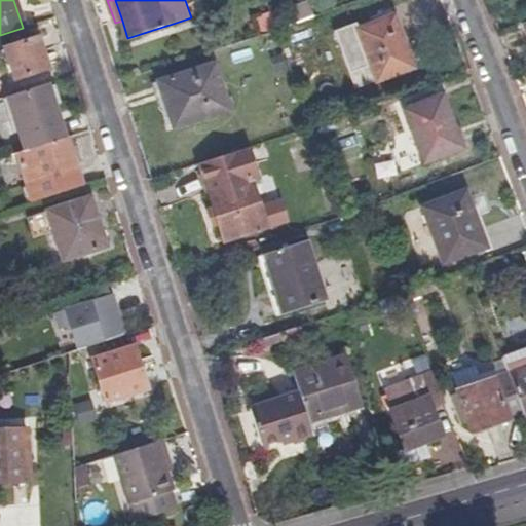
[(285,10),(290,26),(313,17),(308,2),(285,10)]
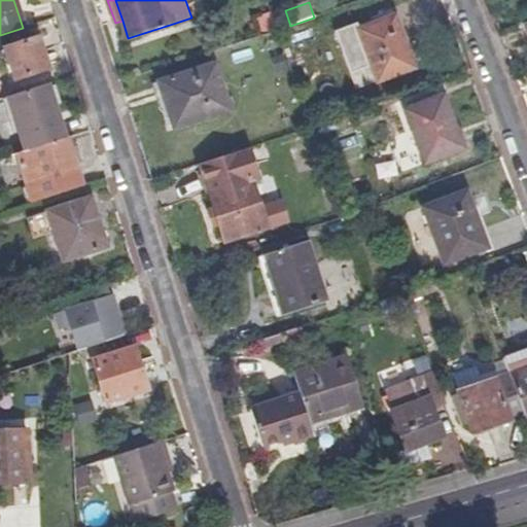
[(255,16),(261,36),(277,31),(270,12),(255,16)]
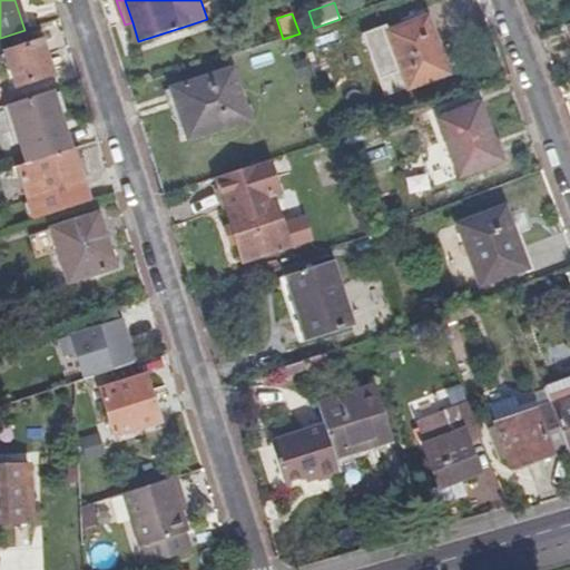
[(365,36),(387,95),(445,72),(425,18),(392,31),(387,32),(385,28),(365,36)]
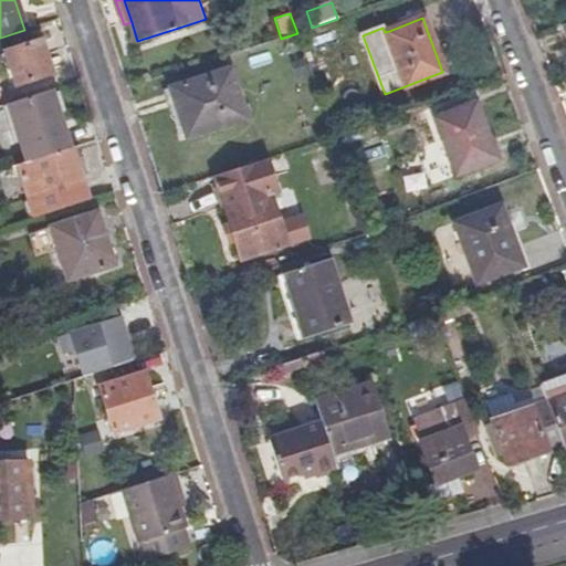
[(42,44),(7,56),(18,92),(54,79),(42,44)]
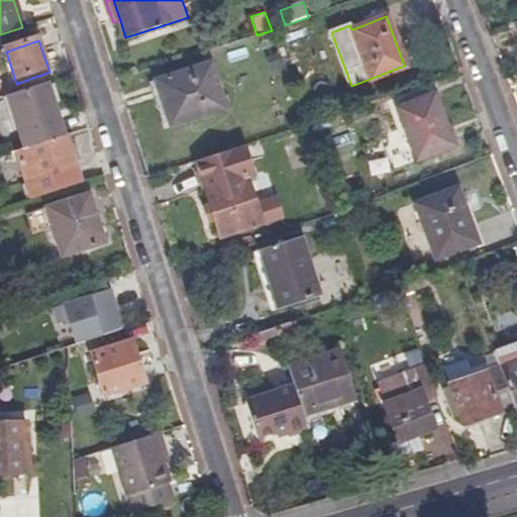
[(284,66),(279,52),(266,56),(272,71),(284,66)]
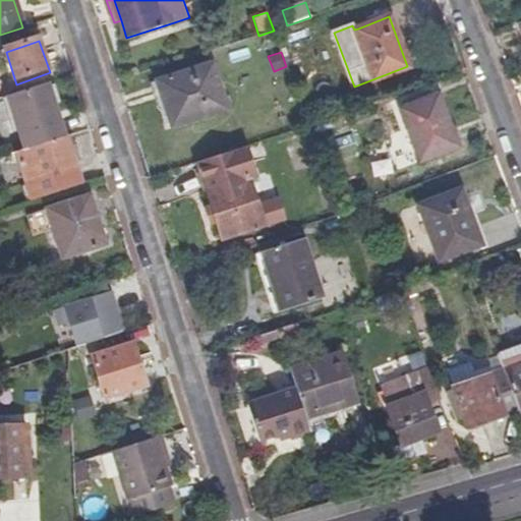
[(214,65),(163,81),(171,107),(166,109),(172,129),(228,111),(214,65)]
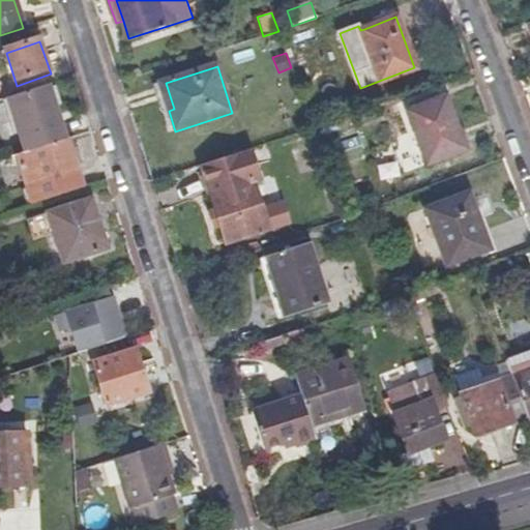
[(317,93),(311,78),(301,82),(306,96),(317,93)]
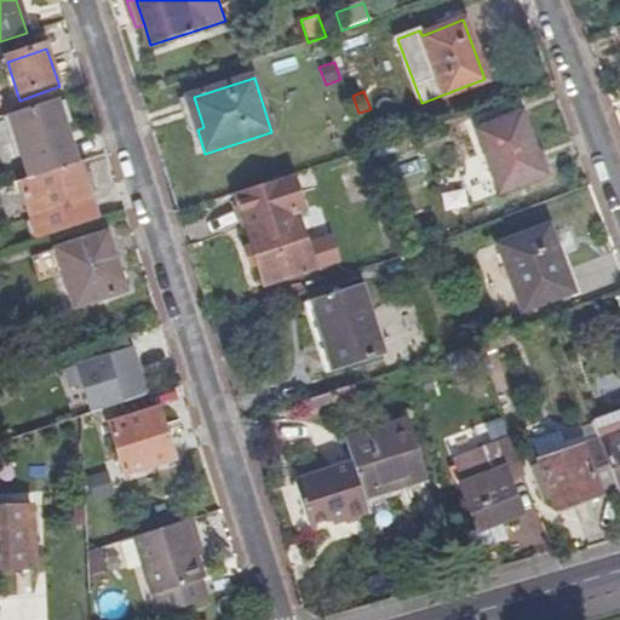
[(204,127),(194,97),(181,101),(190,131),(197,130),(204,127)]
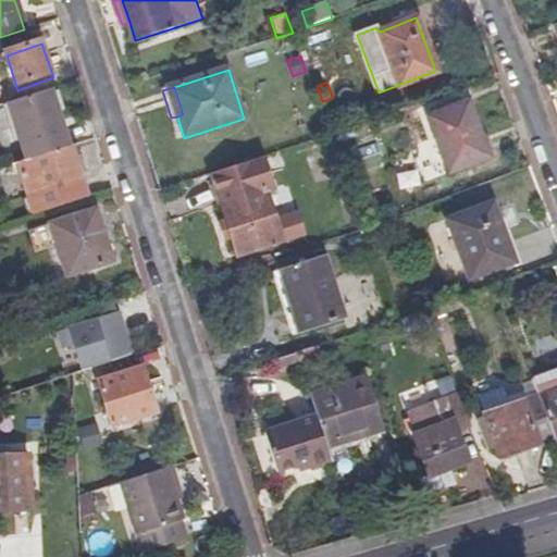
[(69,144),(50,89),(8,103),(27,159),(69,144)]
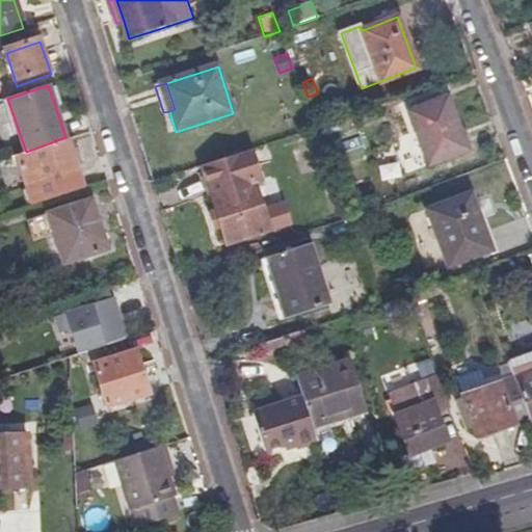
[(447,95),(407,110),(428,163),(467,150),(447,95)]
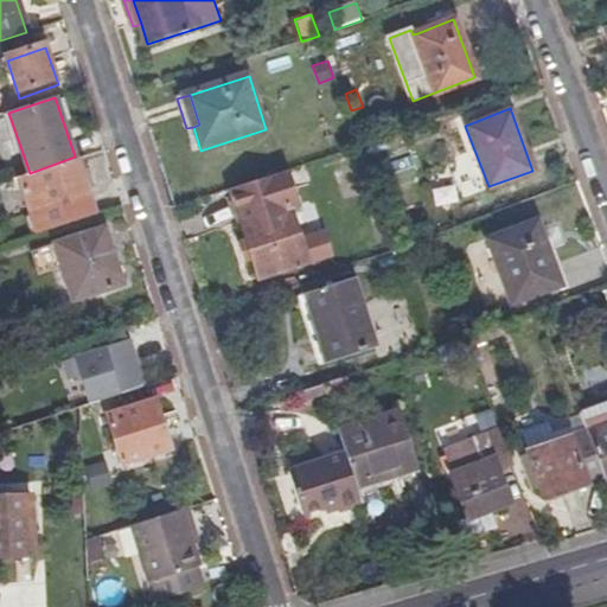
[(409,155),(389,160),(395,181),(414,177),(409,155)]
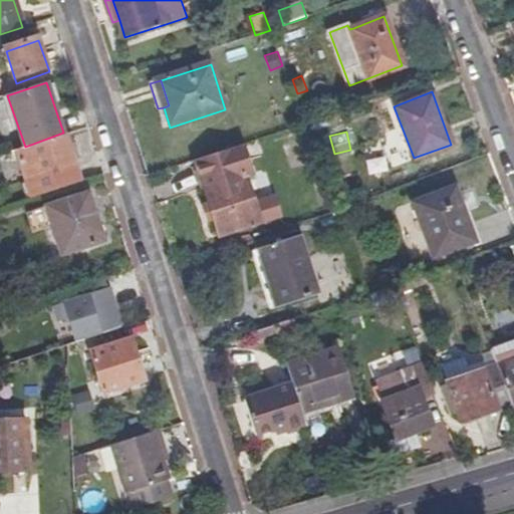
[(80,180),(63,133),(25,147),(13,151),(29,198),(80,180)]
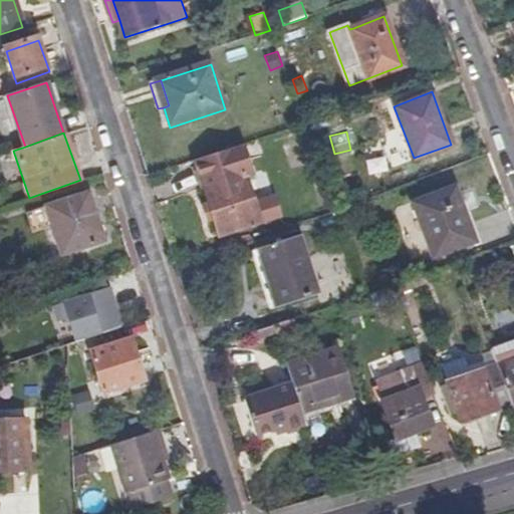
[(386,147),(392,165),(405,161),(399,142),(386,147)]
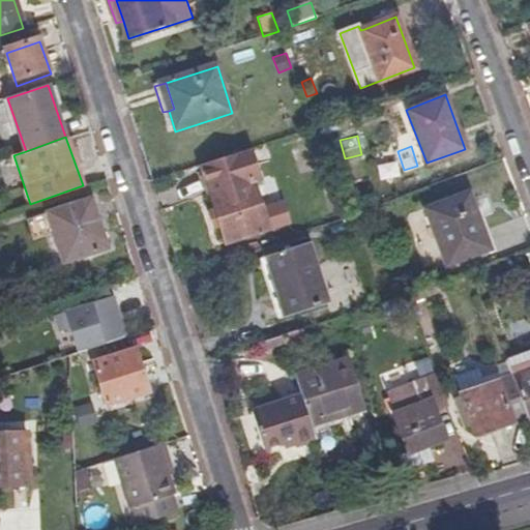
[(202,165),(207,178),(229,242),(289,222),(282,201),(263,208),(253,180),(261,177),(252,148),(202,165)]
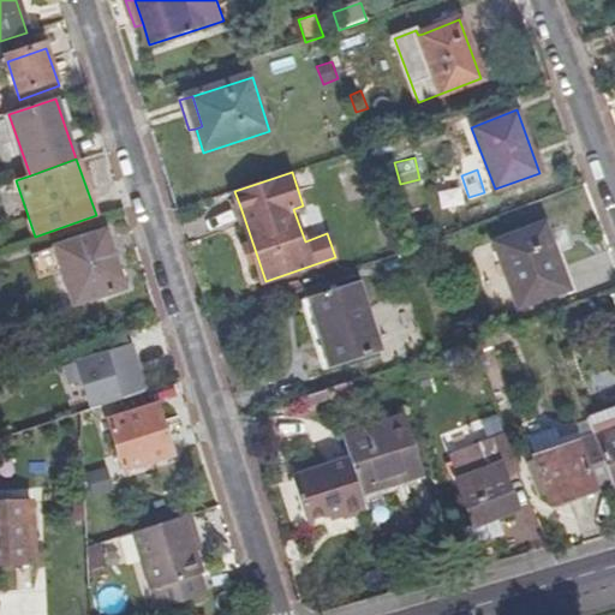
[(547,225),(496,243),(520,306),(571,287),(547,225)]
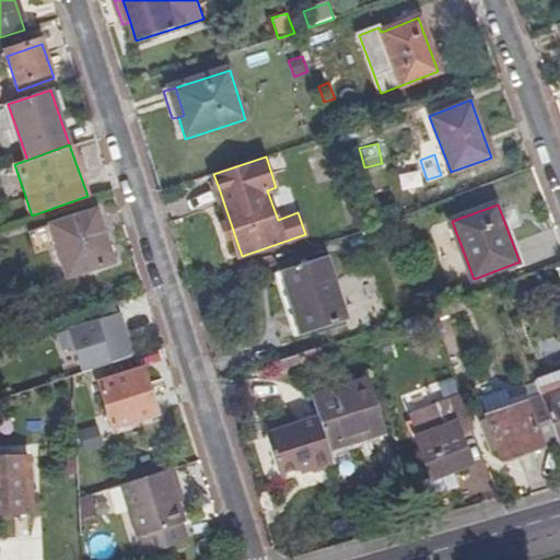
[(94,207),(32,228),(39,248),(57,243),(68,275),(112,260),(94,207)]
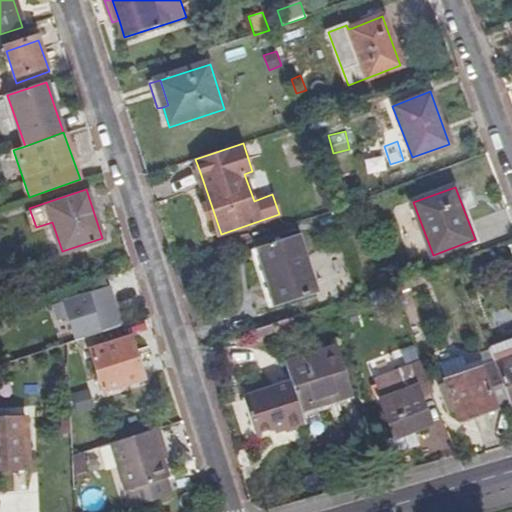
[(297,233),(250,248),(270,309),(317,293),(297,233)]
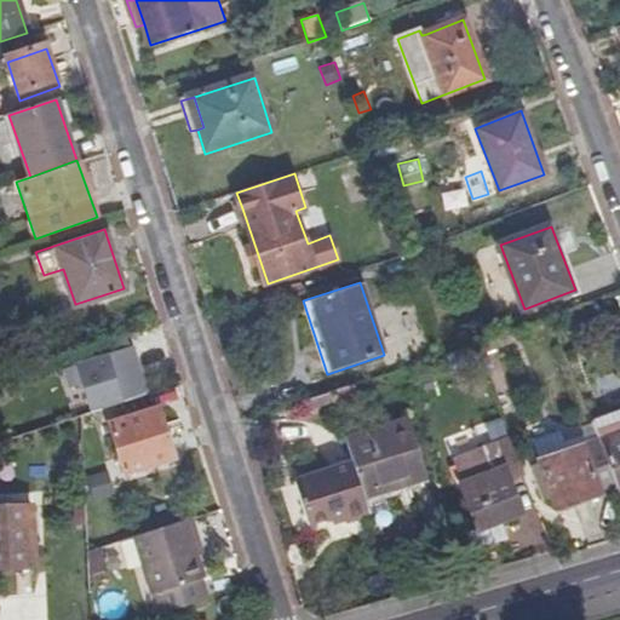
[(103,342),(107,354),(130,346),(126,334),(103,342)]
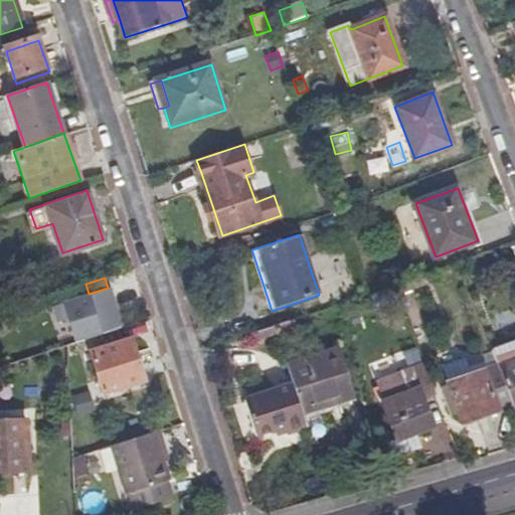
[(63,317),(71,342),(120,326),(108,288),(89,294),(51,305),(55,320),(63,317)]
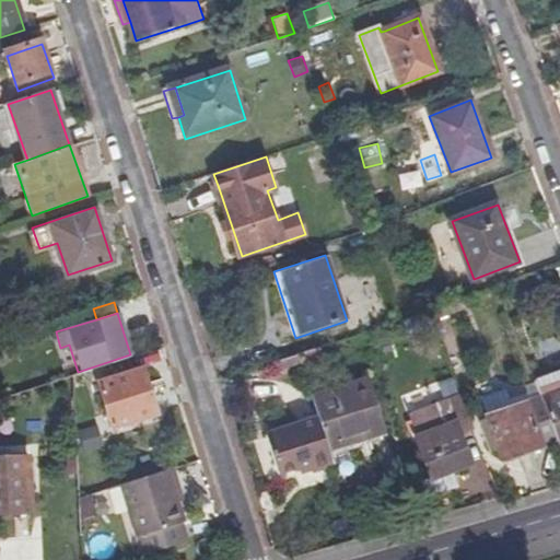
[(325,363),(321,348),(299,354),(301,363),(303,370),(325,363)]
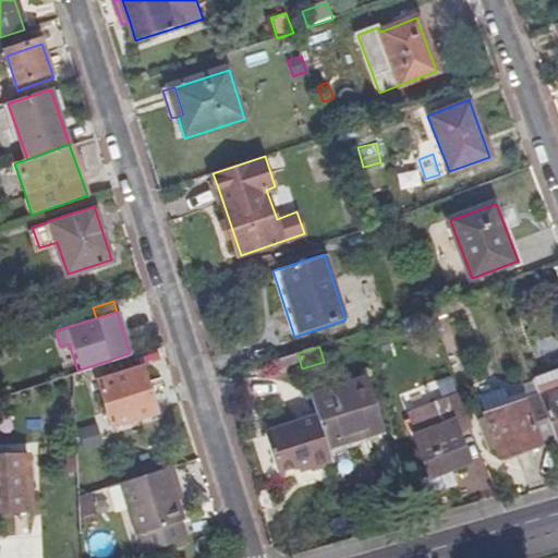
[(300,362),(298,353),(278,359),(281,367),(300,362)]
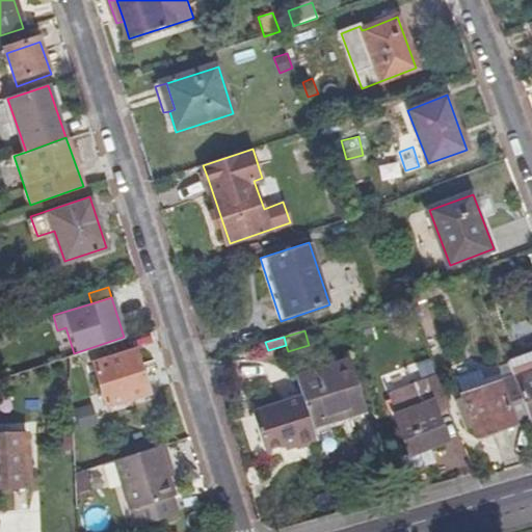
[(138,347),(96,361),(109,406),(151,392),(138,347)]
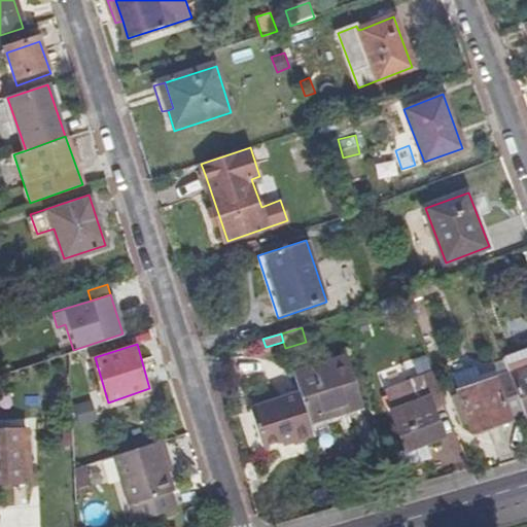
[(526,351),(505,360),(526,415),(526,417),(526,351)]
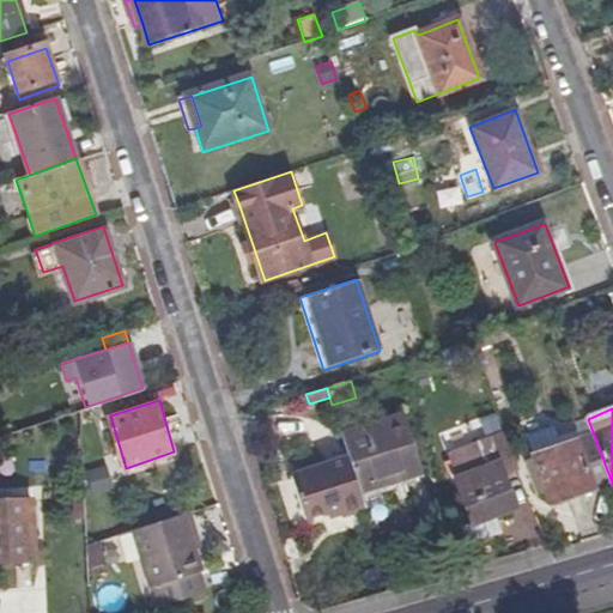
[(547,486),(552,502),(595,489),(612,483),(588,419),(584,411),(568,418),(575,435),(558,439),(554,429),(532,437),(535,448),(547,486)]
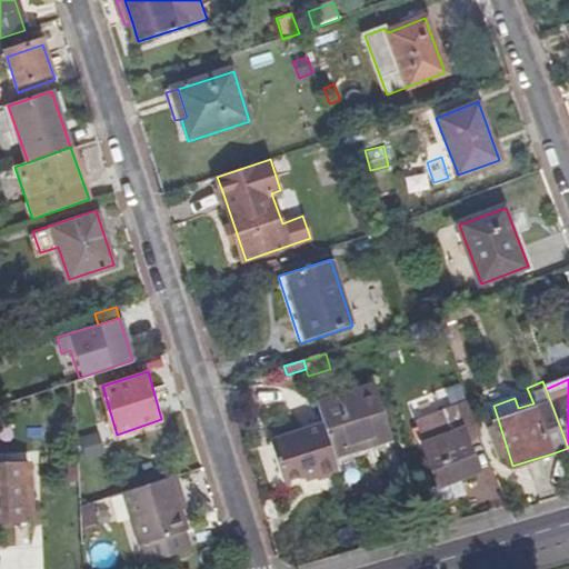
[(325,423),(340,473),(357,469),(353,460),(375,453),(372,447),(391,441),(373,386),(318,403),(325,423)]
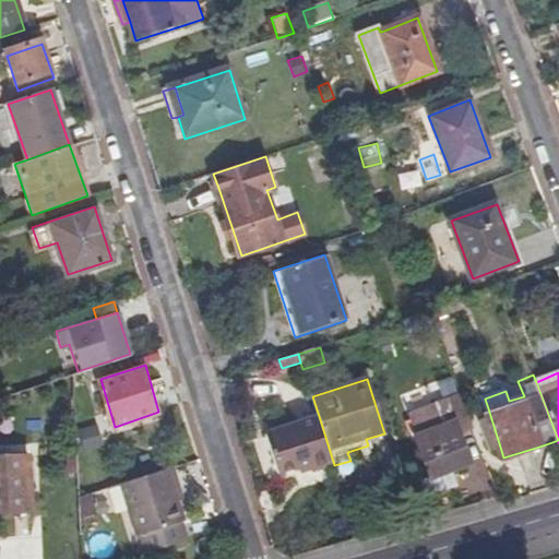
[(473,424),(462,393),(432,403),(435,409),(413,416),(418,433),(416,433),(431,475),(421,478),(427,496),(458,484),(453,468),(470,463),(459,427),(473,424)]
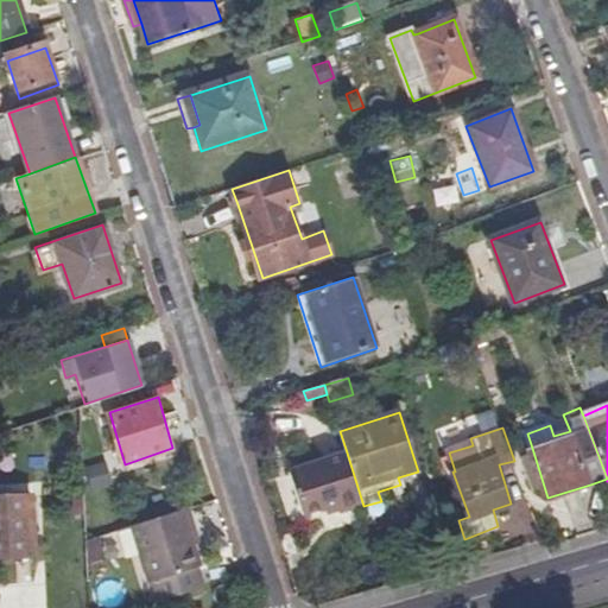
[(530,486),(543,482),(531,444),(518,448),(530,486)]
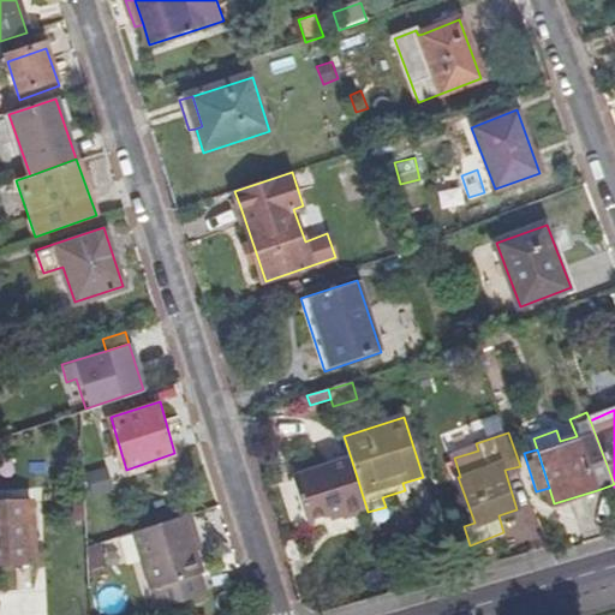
[(344,520),(368,512),(351,458),(293,476),(302,500),(308,521),(340,511),(344,520)]
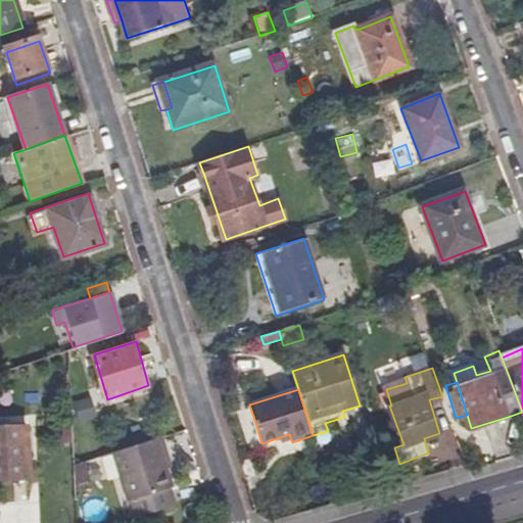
[(91,396),(73,401),(78,421),(96,416),(91,396)]
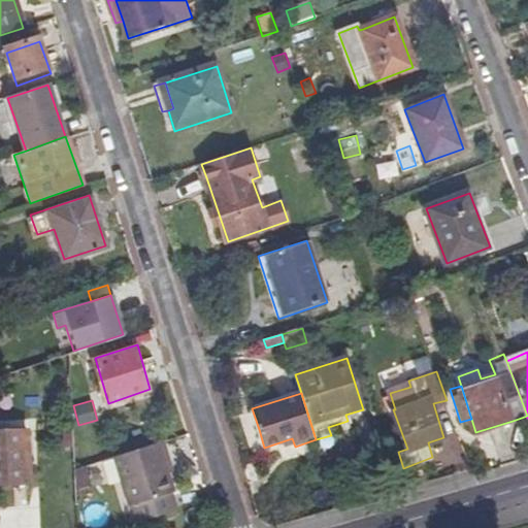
[(253,451),(264,448),(259,429),(246,432),(253,451)]
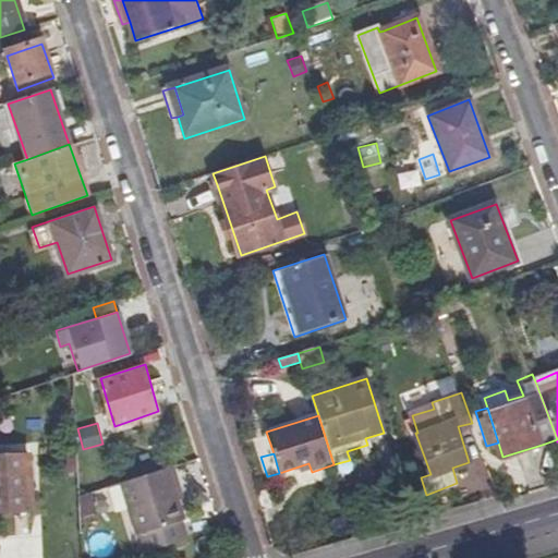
[(28,455),(0,456),(0,510),(29,510),(28,455)]
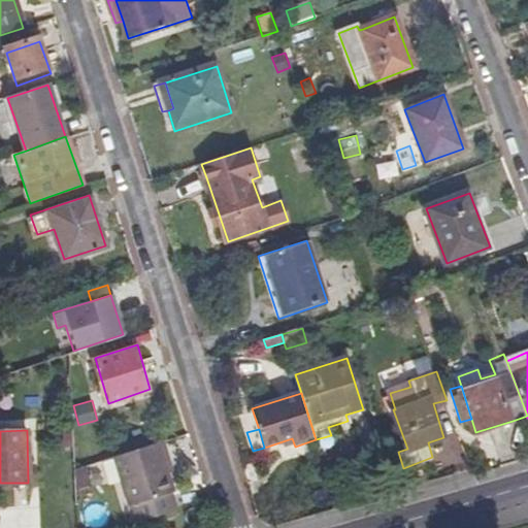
[(169,459),(164,441),(114,457),(129,503),(132,502),(137,521),(175,509),(169,492),(172,491),(166,473),(163,461),(169,459)]
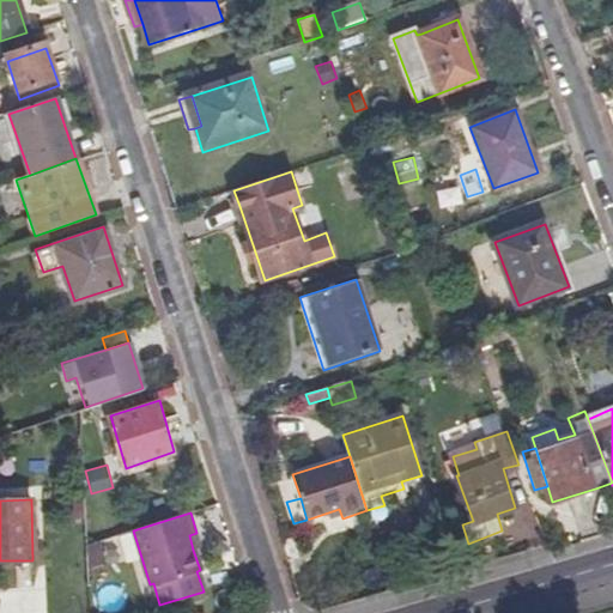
[(201,547),(196,533),(189,535),(193,550),(201,547)]
